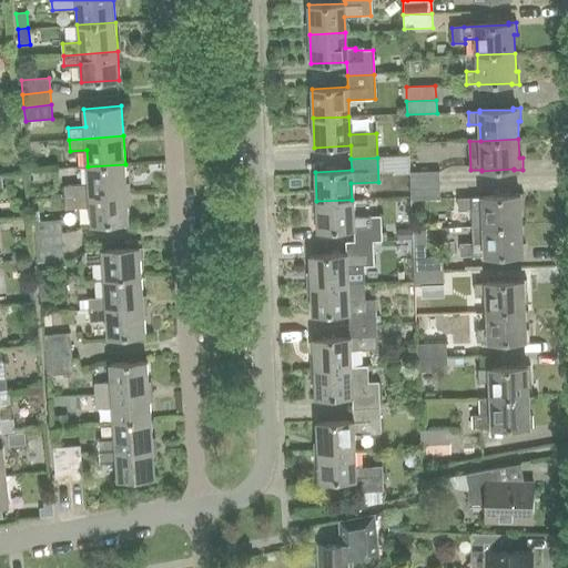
[(125,164),(88,166),(89,185),(63,186),(64,198),(128,193),(125,164)]
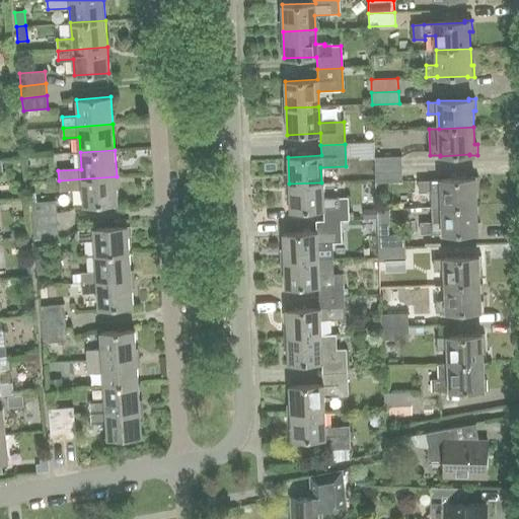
[(374,157),(375,170),(401,169),(400,156),(374,157)]
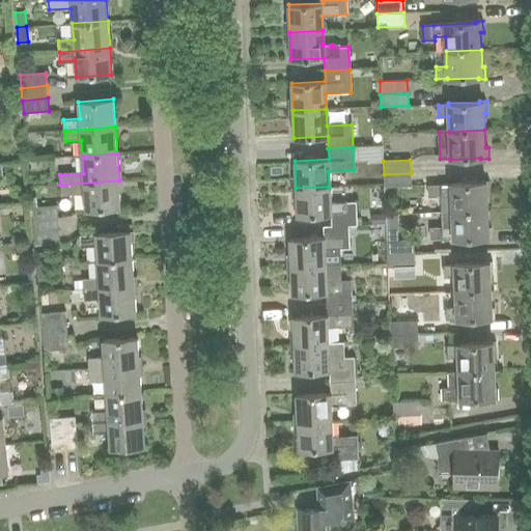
[(411,173),(384,174),(384,187),(411,186),(411,173)]
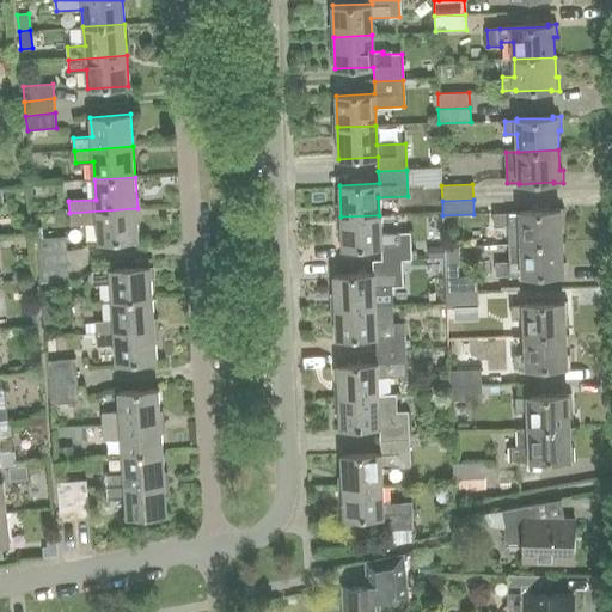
[(138,208),(69,213),(71,225),(97,224),(98,243),(140,240),(138,208)]
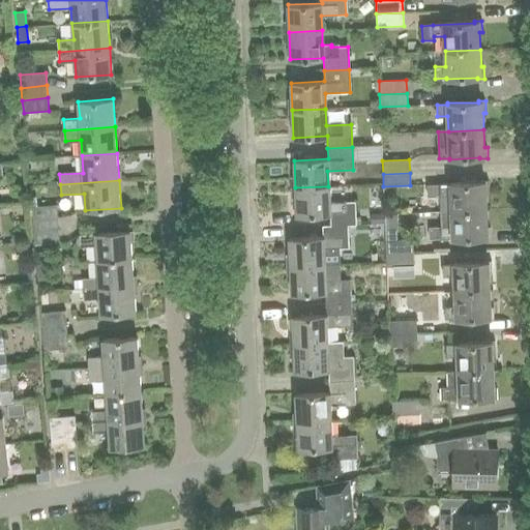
[(428,197),(440,197),(451,196),(451,210),(441,211),(441,212),(488,210),(487,193),(489,193),(489,181),(481,181),(481,182),(440,184),(427,185),(428,197)]
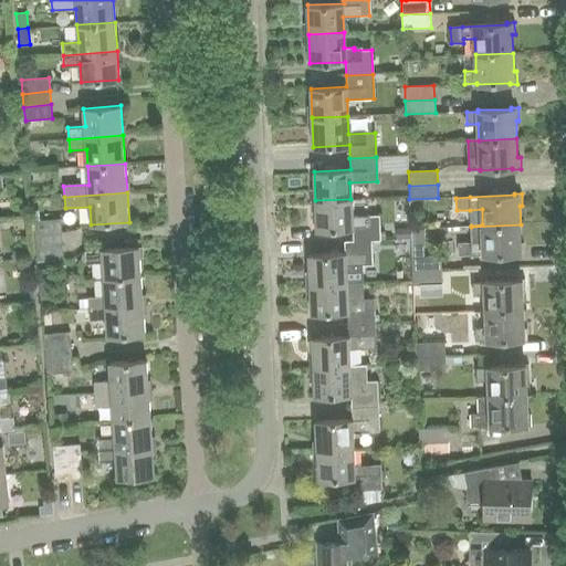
[(350,199),(315,200),(316,230),(353,228),(354,241),(371,241),(379,240),(378,216),(352,217),(350,199)]
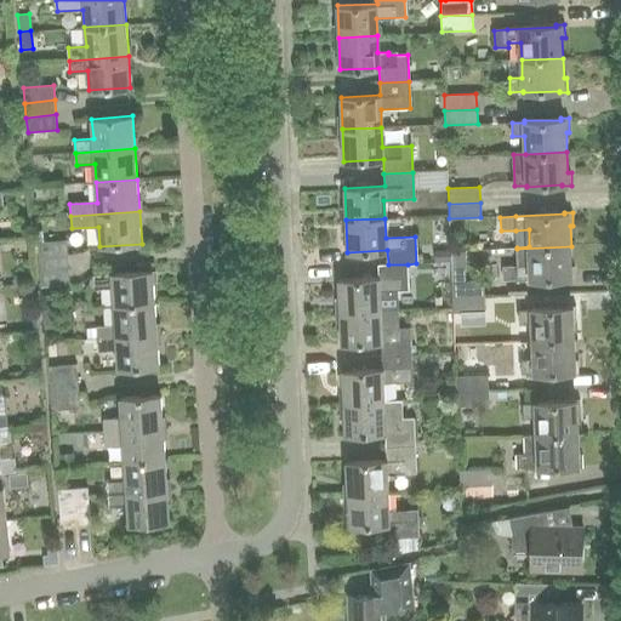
[(39,257),(68,255),(67,240),(38,243),(39,257)]
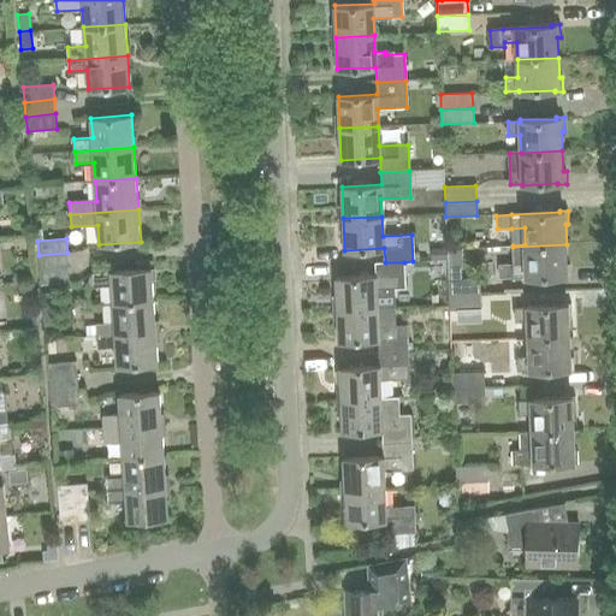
[(567,244),(513,247),(514,264),(498,265),(499,278),(526,278),(563,277),(563,278),(570,278),(570,264),(567,265),(567,244)]
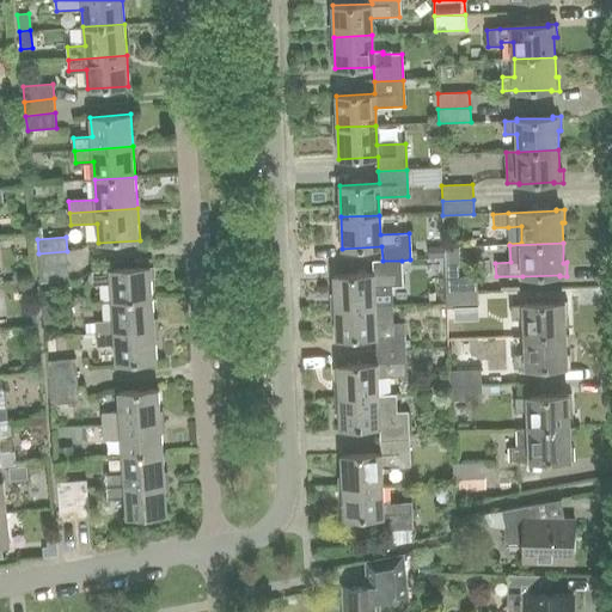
[(428,248),(428,258),(444,258),(442,246),(428,248)]
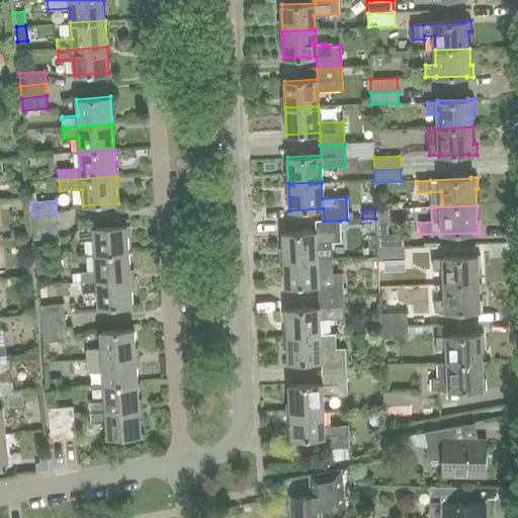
[(33,227),(58,225),(57,212),(32,214),(33,227)]
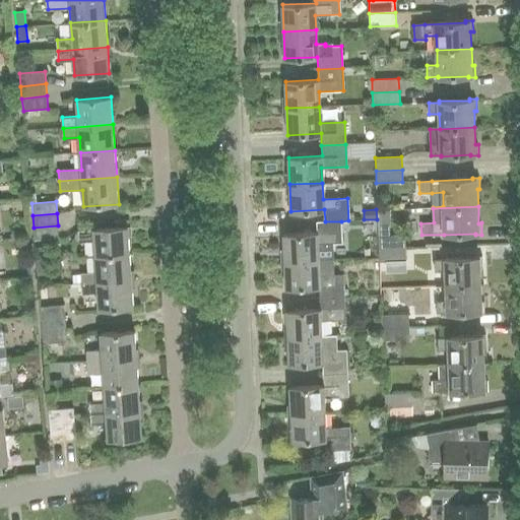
[(317,233),(283,234),(284,261),(318,260),(333,259),(332,243),(341,243),(341,221),(325,221),(316,222),(317,233)]
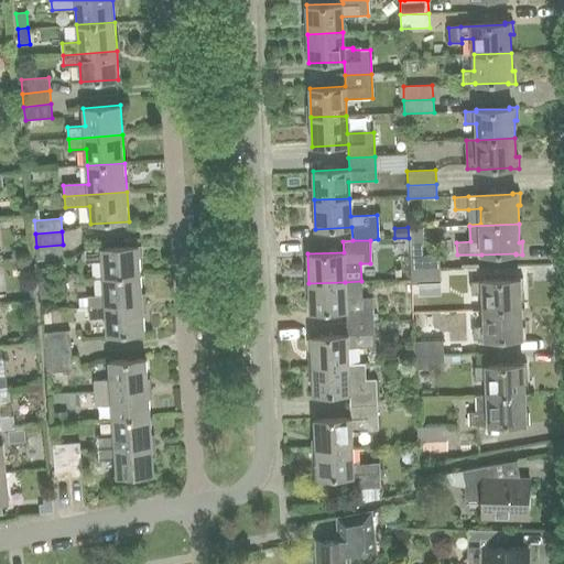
[(36,247),(38,260),(47,260),(64,258),(63,245),(36,247)]
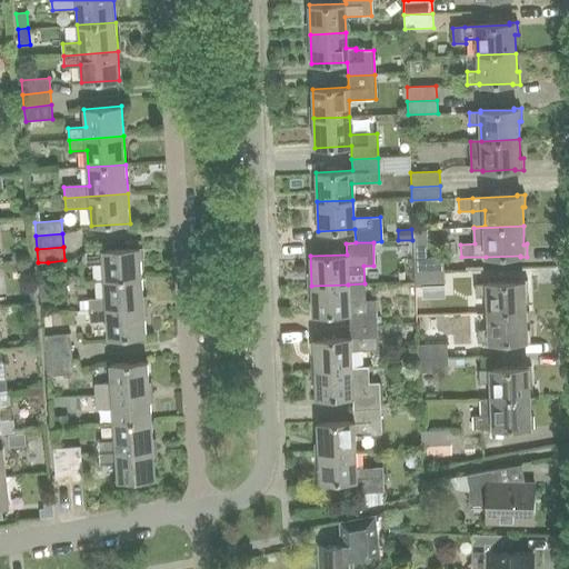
[(103,263),(105,280),(142,278),(140,248),(86,252),(87,265),(103,263)]
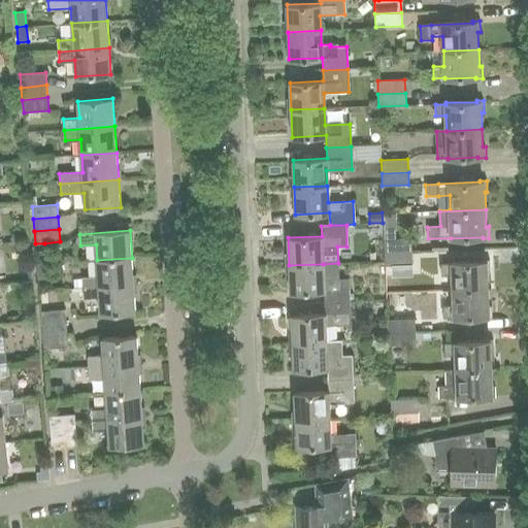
[(385,254),(413,253),(411,239),(385,239),(385,254)]
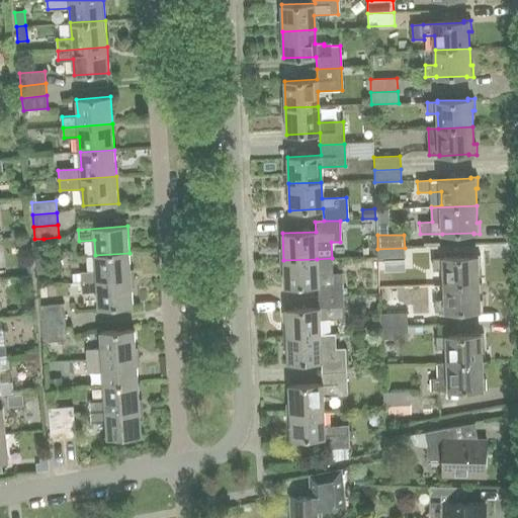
[(45,246),(34,247),(35,258),(46,257),(45,246)]
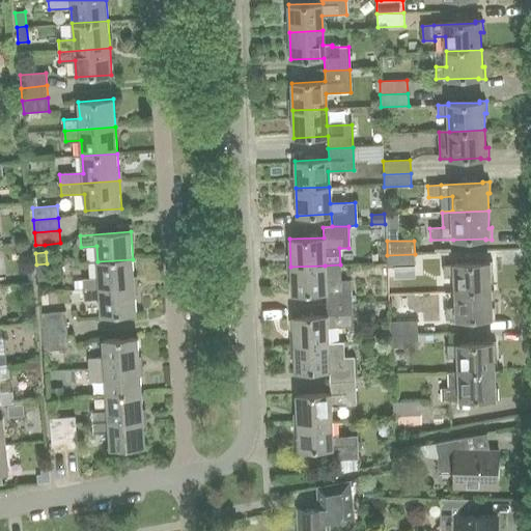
[(415,254),(387,255),(387,267),(415,266),(415,254)]
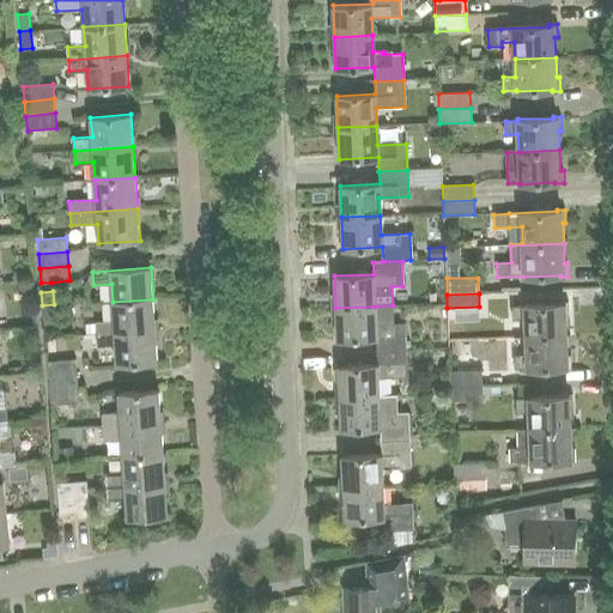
[(156,331),(153,299),(113,302),(114,320),(96,321),(97,334),(156,331)]
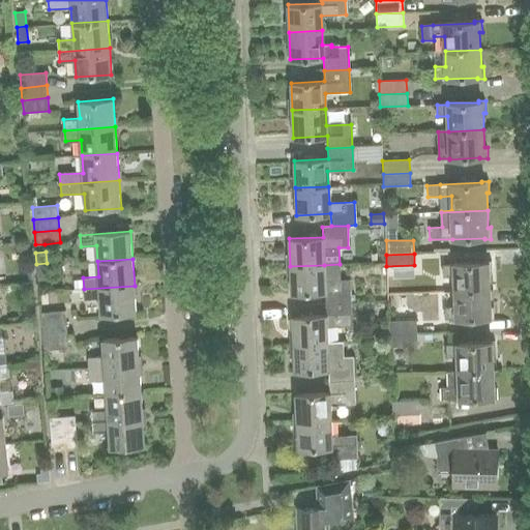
[(454,276),(455,292),(491,291),(490,273),(493,273),(492,262),(484,262),(484,263),(453,264),(453,265),(443,265),(444,277),(454,276)]
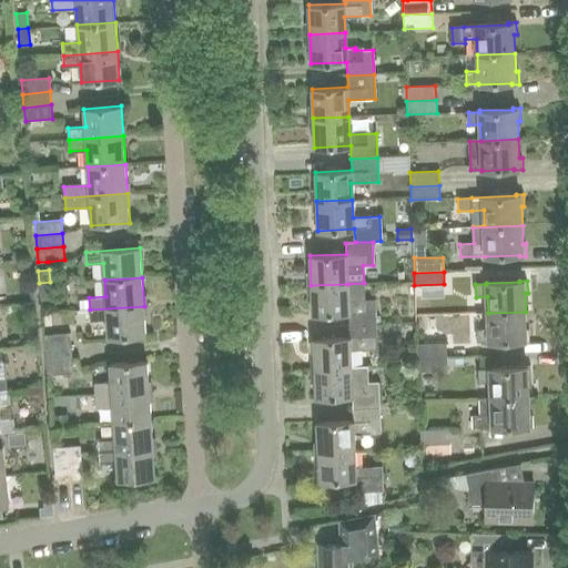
[(51,282),(50,282),(39,283),(40,301),(52,300),(51,282)]
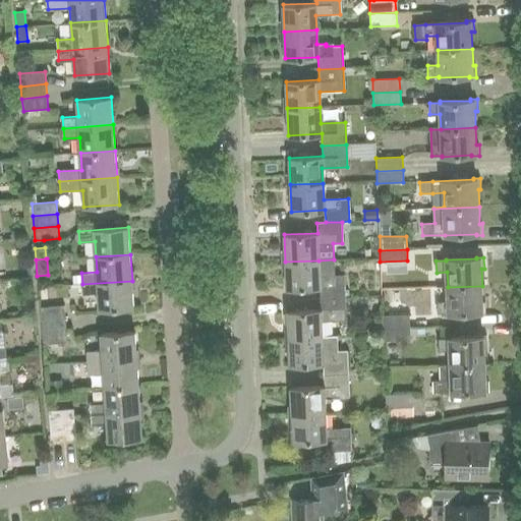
[(319,261),(285,262),(286,288),(320,287),(321,298),(345,297),(344,275),(335,276),(334,259),(319,261)]
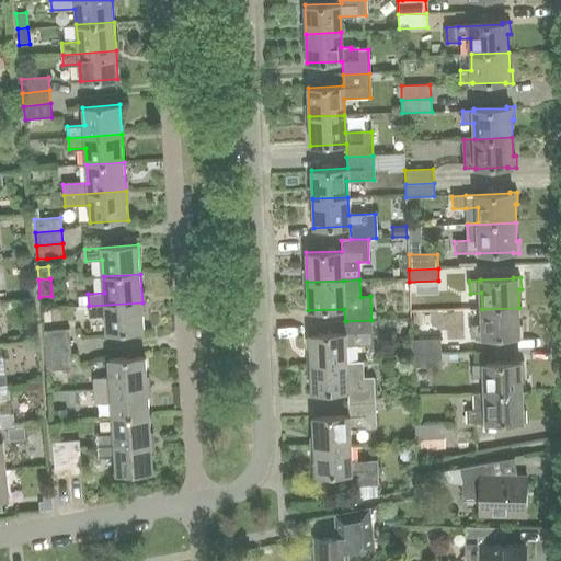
[(142,302),(89,306),(89,317),(106,316),(107,334),(145,332),(142,302)]
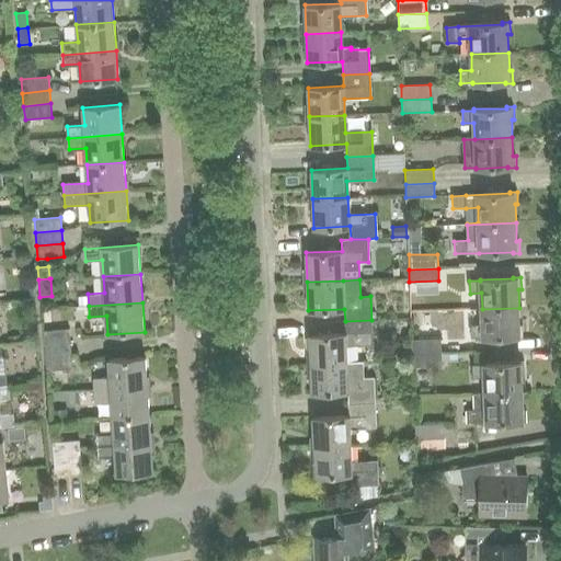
[(519,308),(482,309),(482,325),(471,325),(471,339),(482,338),(482,339),(516,338),(516,339),(524,338),(523,325),(521,325),(519,308)]
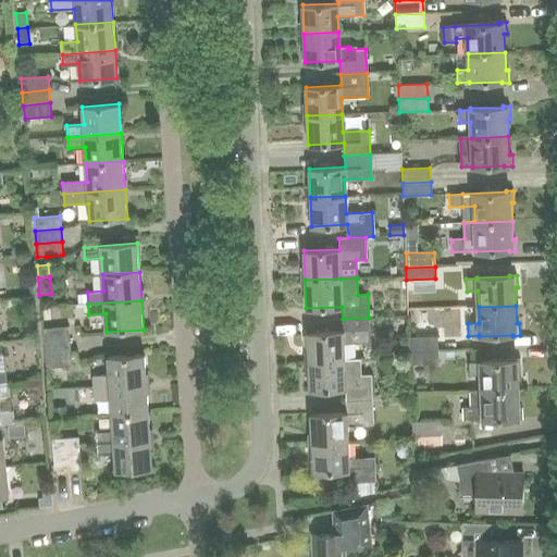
[(343,331),(307,332),(308,361),(344,359),(343,342),(370,341),(369,318),(343,319),(343,331)]
